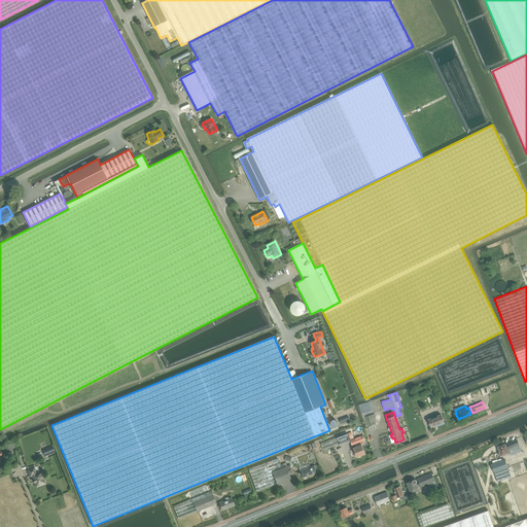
[(429,423),(429,424),(430,424),(431,427),(440,424),(440,425),(445,423),(442,414),(428,419),(429,423)]
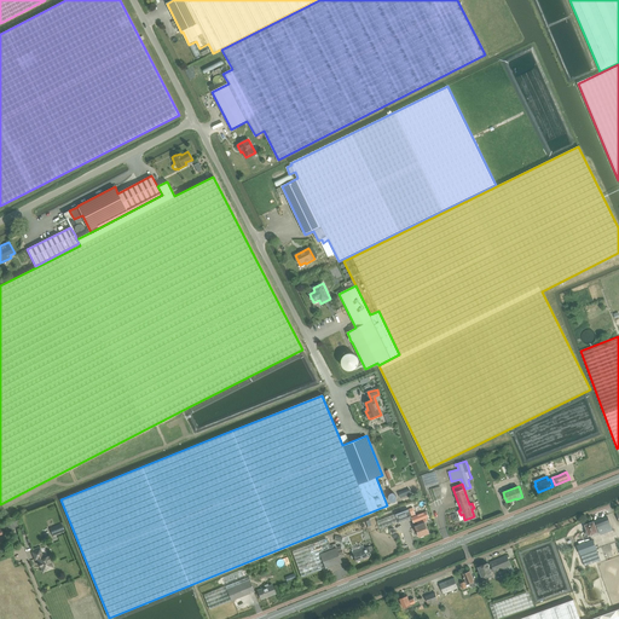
[(395,514),(377,521),(380,528),(398,521),(399,522),(412,518),(416,515),(414,508),(409,509),(395,514)]
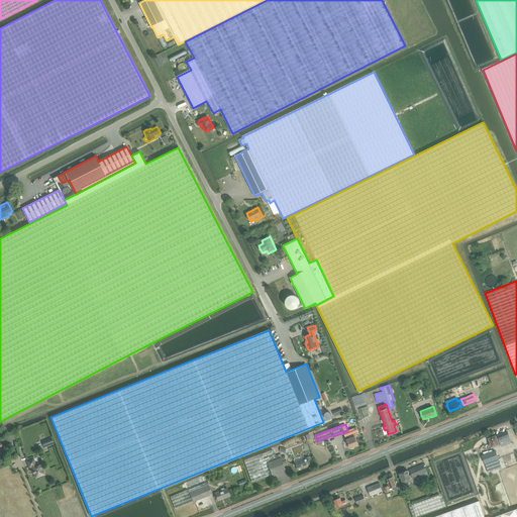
[(347,430),(344,432),(350,448),(358,445),(355,436),(357,435),(356,433),(358,432),(356,427),(347,430)]
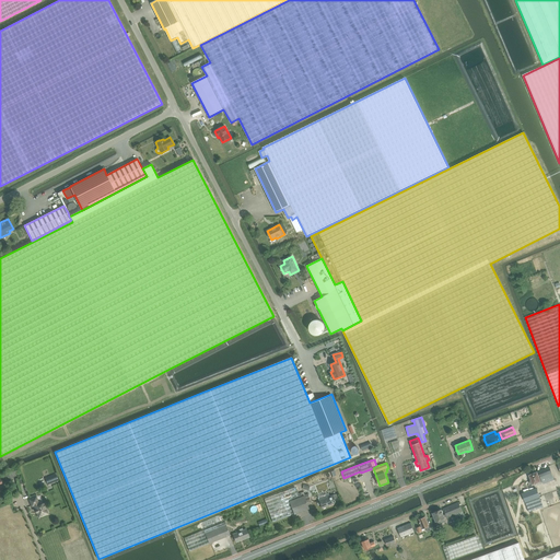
[(538,471),(540,478),(545,476),(547,482),(553,480),(549,468),(538,471)]
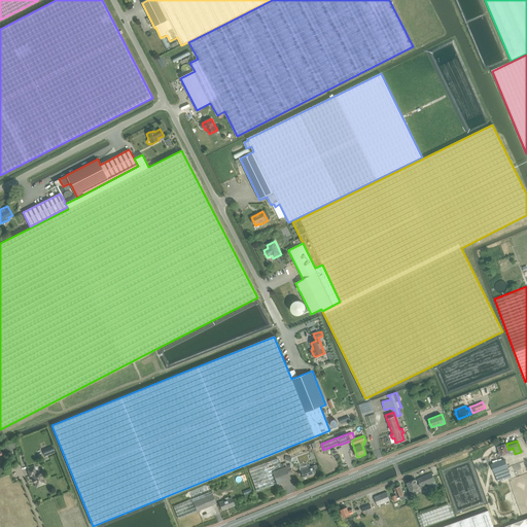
[(13,443),(10,445),(10,444),(6,446),(3,448),(4,451),(7,449),(8,451),(12,450),(12,449),(15,448),(13,443)]
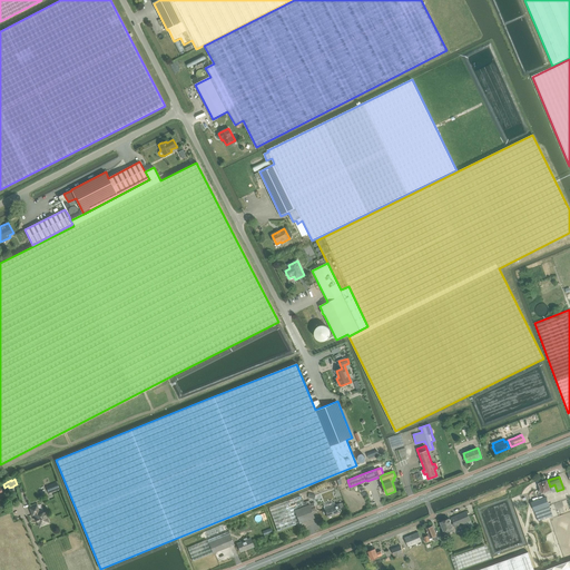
[(547,481),(542,482),(540,482),(540,483),(539,483),(541,489),(539,490),(541,493),(542,492),(542,493),(547,491),(548,492),(551,491),(547,481)]
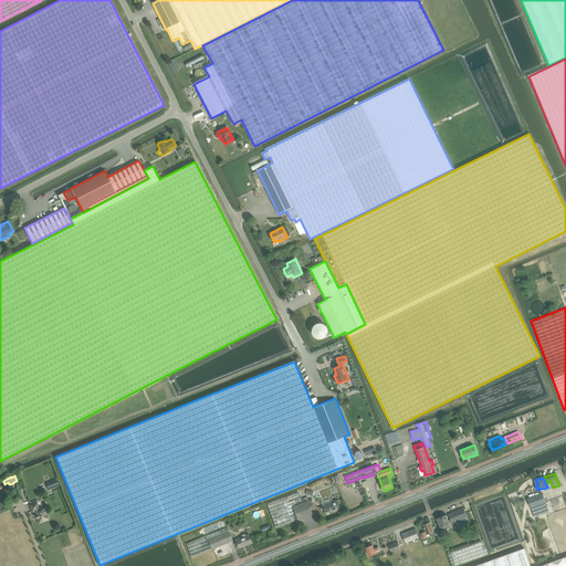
[(58,480),(46,483),(49,490),(60,485),(58,480)]
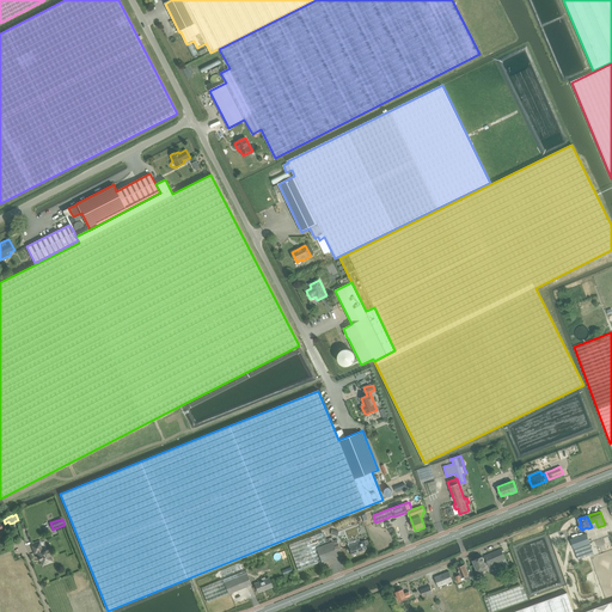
[(323,533),(289,545),(298,570),(322,562),(316,548),(330,543),(329,539),(325,540),(323,533)]
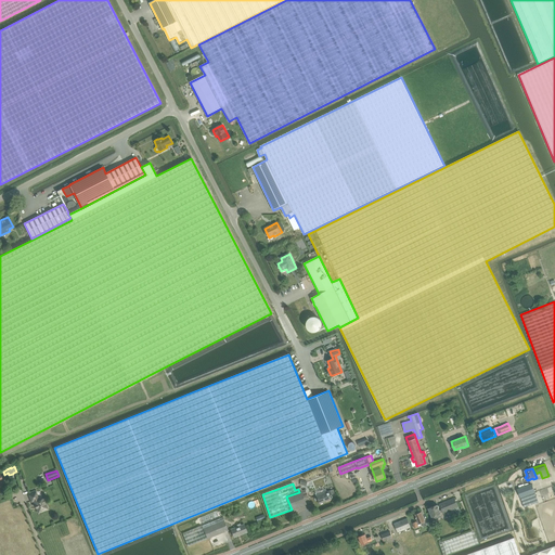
[(534,492),(532,483),(517,489),(520,498),(524,507),(539,502),(534,492)]
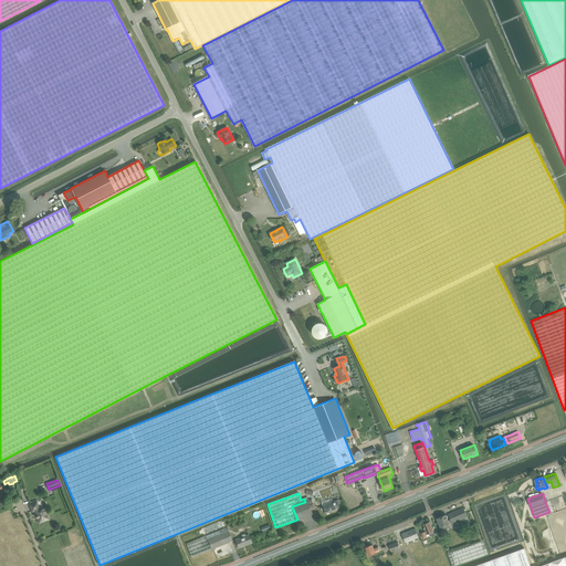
[(310,507),(314,506),(312,499),(305,502),(292,506),(297,520),(312,514),(310,507)]
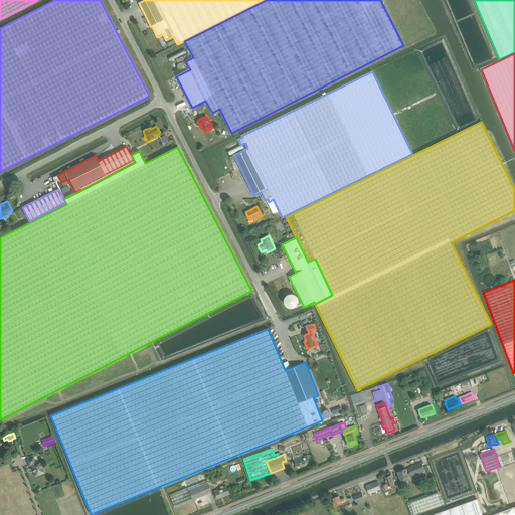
[(307,459),(309,458),(308,455),(306,456),(294,460),(296,468),(309,463),(307,459)]
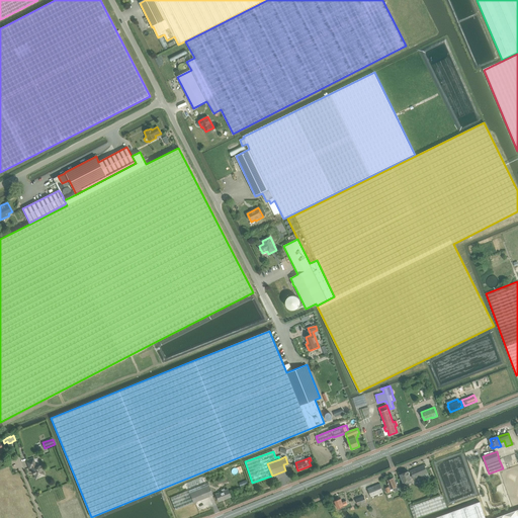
[(36,479),(45,475),(42,470),(44,469),(42,467),(41,467),(40,465),(36,467),(33,459),(27,462),(30,467),(31,467),(33,471),(32,472),(32,473),(33,473),(34,473),(36,479)]
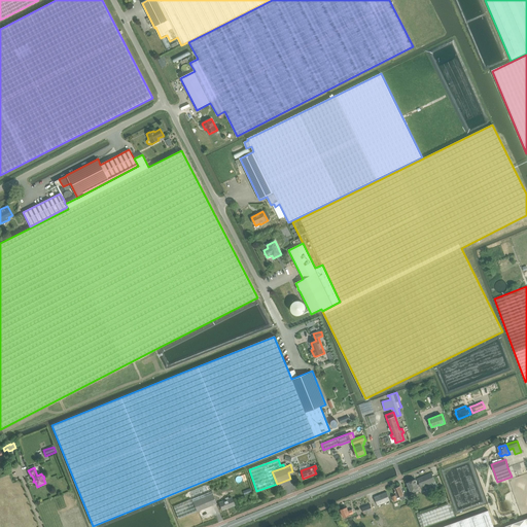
[(431,472),(417,479),(421,487),(435,481),(431,472)]
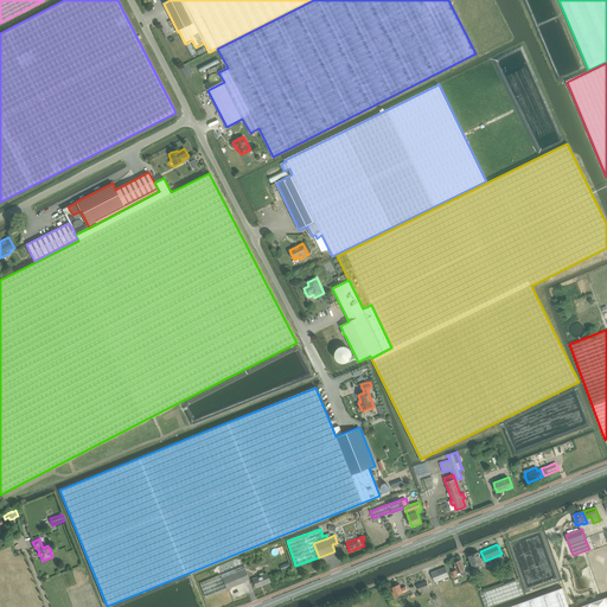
[(474,568),(483,564),(481,562),(483,561),(478,553),(468,556),(473,566),(474,568)]
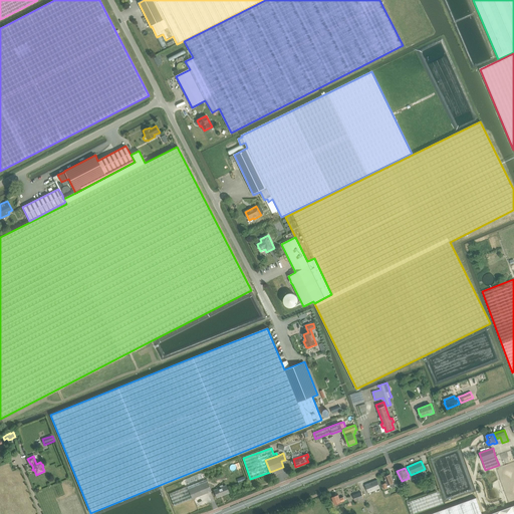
[(386,483),(382,485),(383,489),(388,487),(387,485),(388,485),(391,484),(393,488),(396,487),(391,474),(384,477),(387,483),(386,483)]
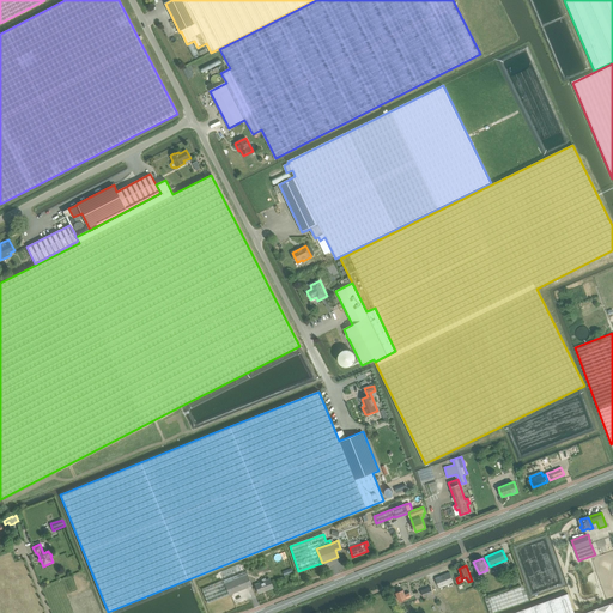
[(229,595),(253,586),(247,571),(223,581),(229,595)]
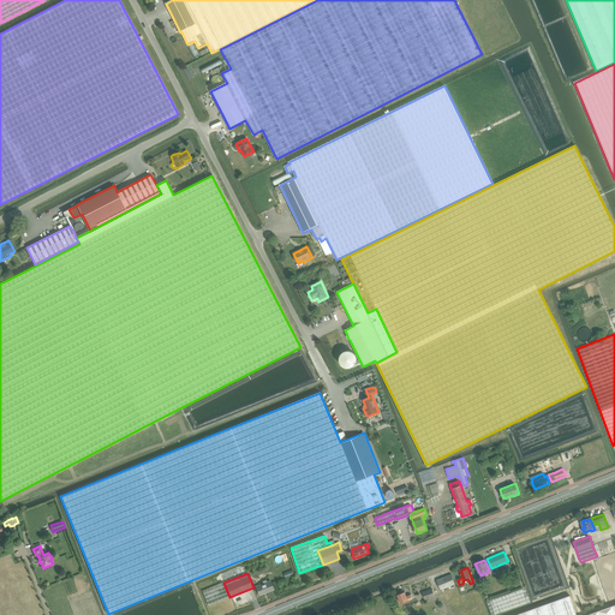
[(452,574),(436,580),(441,590),(455,584),(452,574)]
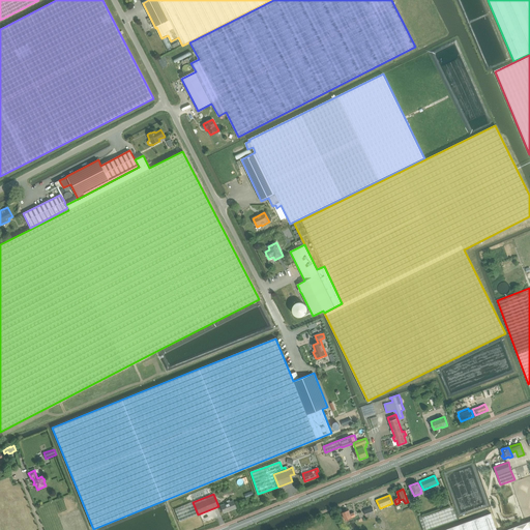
[(233,501),(230,502),(229,500),(226,501),(227,503),(221,505),(224,512),(236,508),(233,501)]
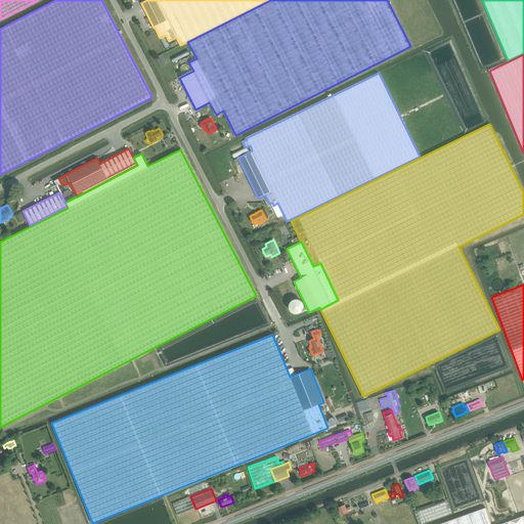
[(190,496),(173,504),(177,516),(195,509),(190,496)]
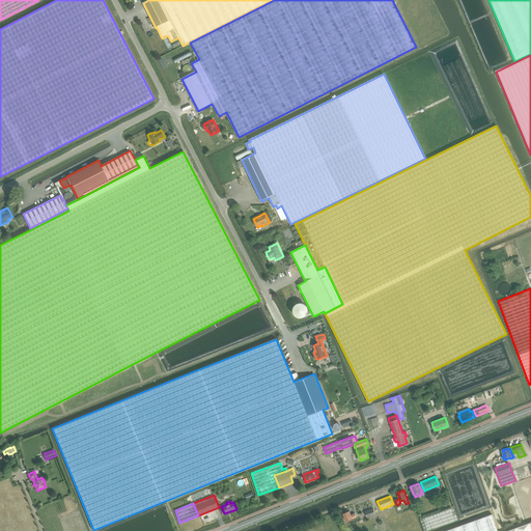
[(424,530),(426,530),(458,520),(454,507),(420,519),(424,530)]
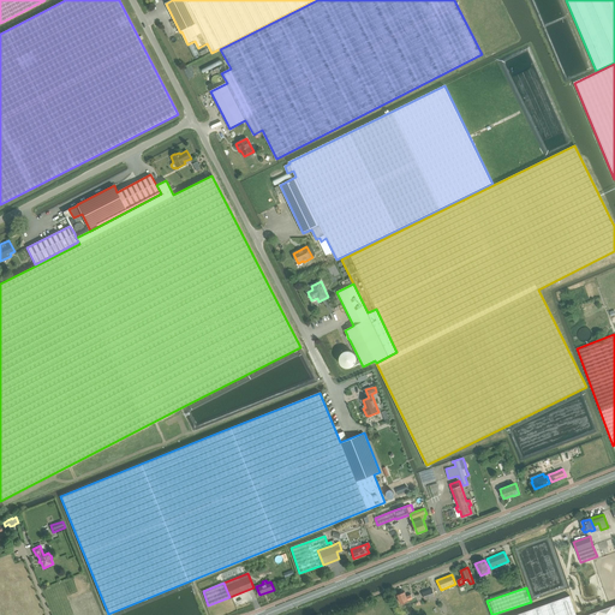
[(433,589),(423,592),(425,599),(435,596),(433,589)]
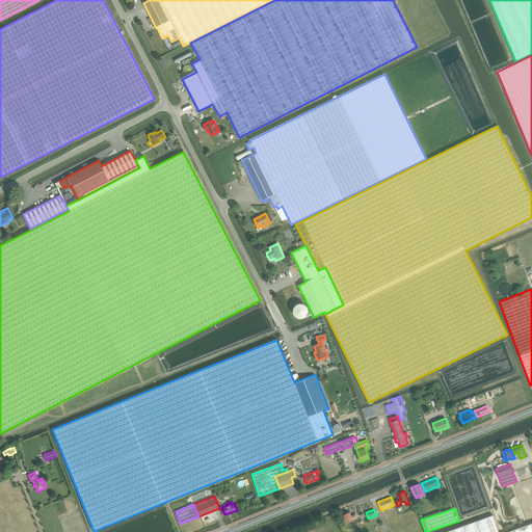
[(355,514),(351,515),(350,512),(344,514),(347,522),(353,520),(357,517),(355,514)]
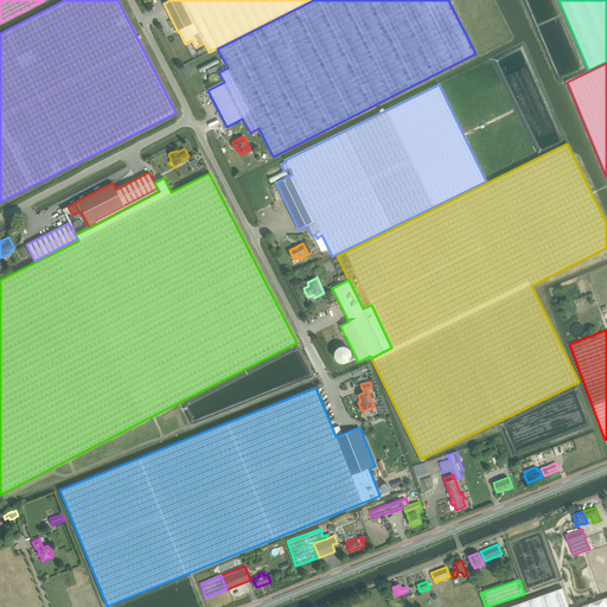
[(606,606),(606,596),(579,606),(569,606),(562,588),(509,606),(606,606)]
